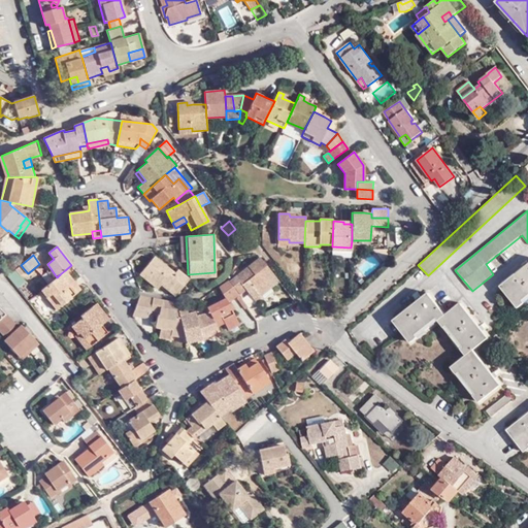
[(189,278),(188,277),(177,269),(174,272),(154,256),(140,273),(158,288),(161,285),(163,282),(177,293),(189,278)]
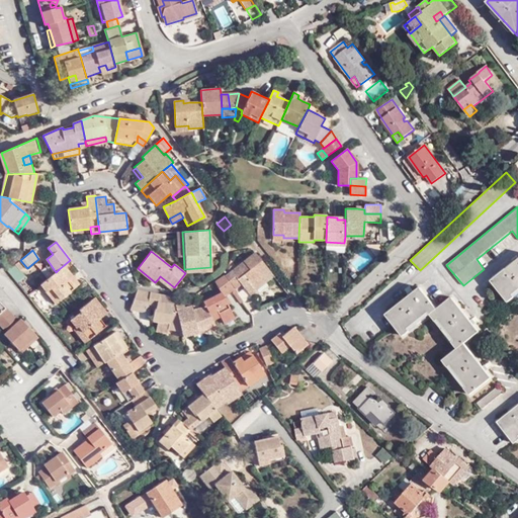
[(266,266),(255,253),(226,276),(235,289),(241,284),(245,289),(250,284),(253,288),(264,279),(272,273),(266,266)]
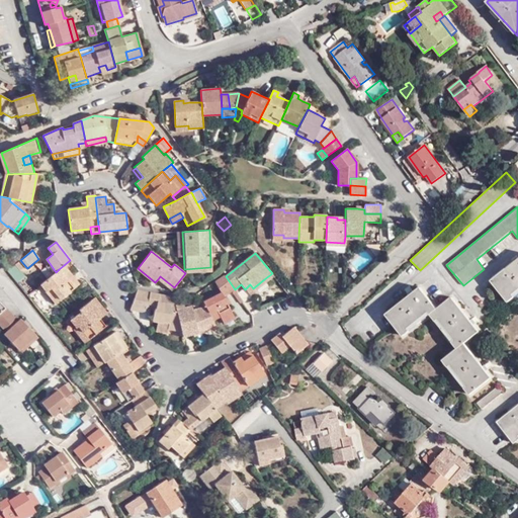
[(517,258),(492,280),(508,301),(515,296),(513,294),(517,289),(517,258)]
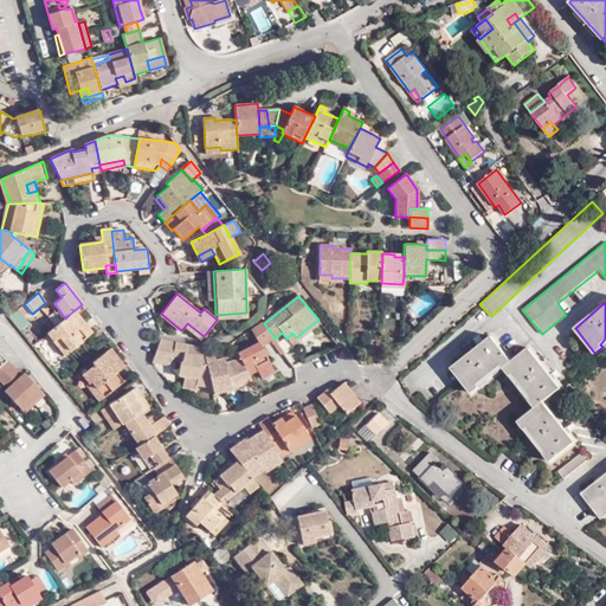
[(45,303),(62,322),(65,318),(55,303),(45,303)]
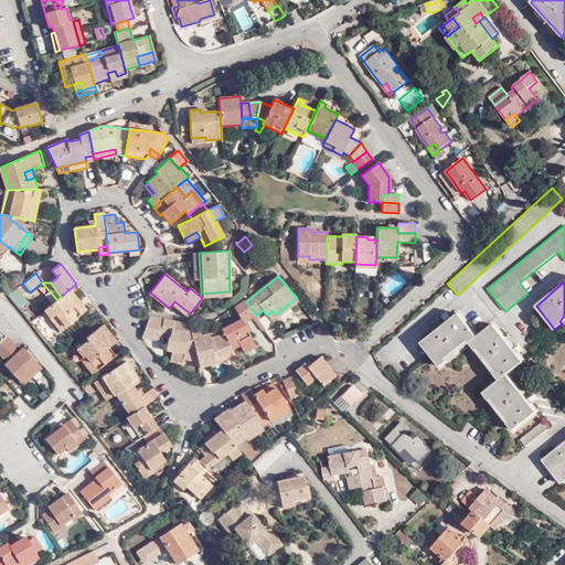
[(22,284),(10,295),(16,301),(29,291),(22,284)]
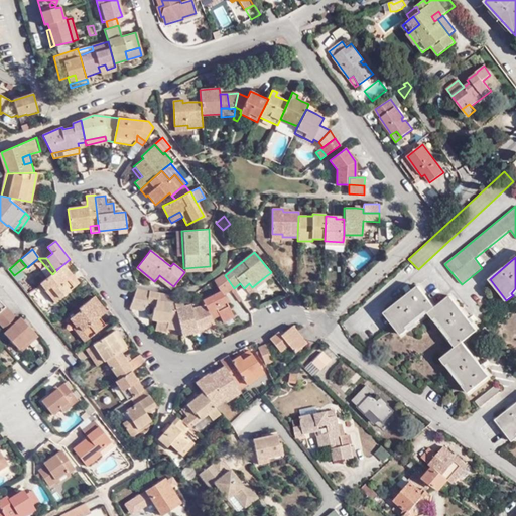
[(68,270),(63,264),(58,268),(62,274),(68,270)]
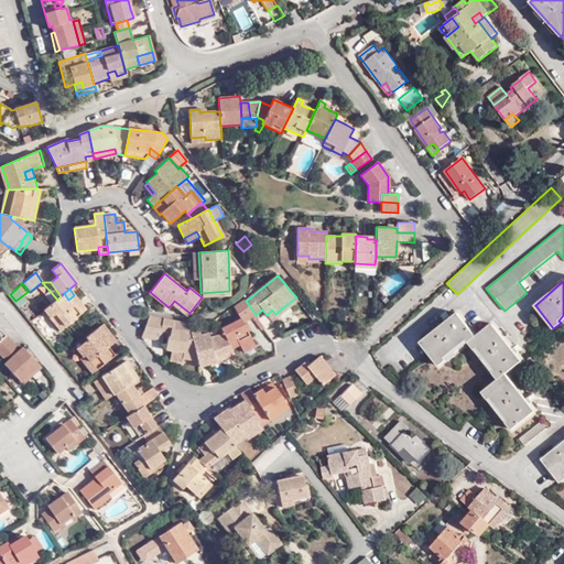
[(57,300),(44,310),(51,318),(56,314),(65,326),(86,310),(74,295),(68,300),(64,293),(61,296),(57,300)]
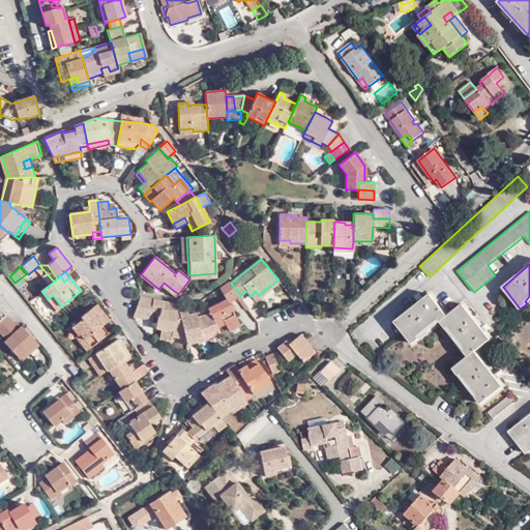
[(231,283),(230,281),(221,288),(226,299),(208,308),(210,314),(217,327),(226,324),(227,326),(238,321),(233,312),(230,305),(229,303),(236,298),(244,312),(249,308),(240,296),(231,283)]
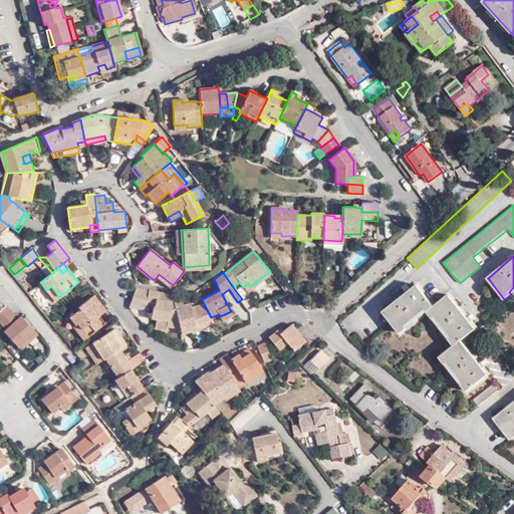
[(159,274),(157,277),(172,287),(173,285),(159,274)]
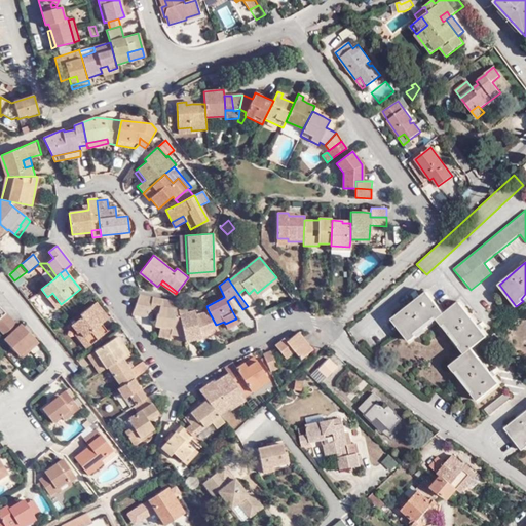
[(270,287),(268,284),(257,293),(254,289),(249,294),(254,300),(270,287)]
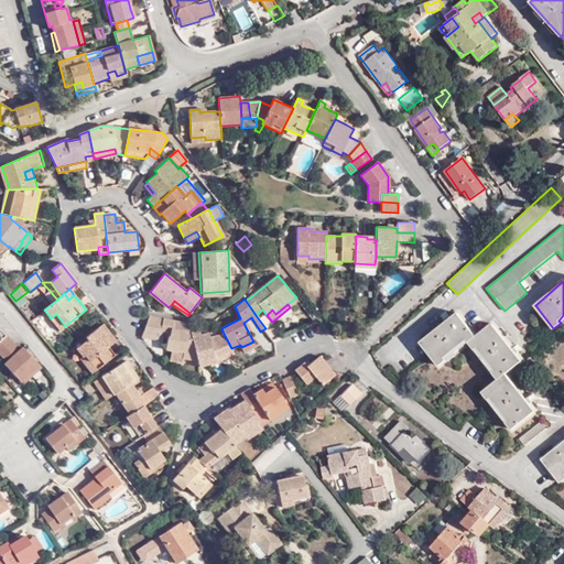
[(483,392),(489,400),(491,398),(509,421),(507,423),(512,430),(535,410),(507,373),(522,360),(492,323),(477,336),(458,313),(421,343),(440,366),(446,360),(444,358),(467,339),(468,343),(475,350),(477,348),(495,370),(492,372),(499,380),(483,392)]
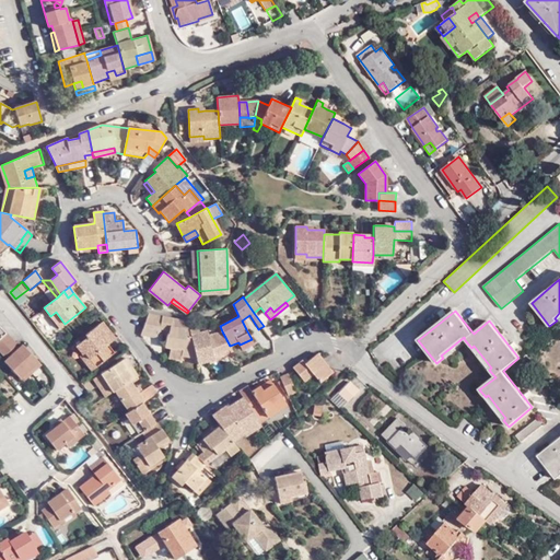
[(56,312),(50,316),(60,328),(65,324),(56,312)]
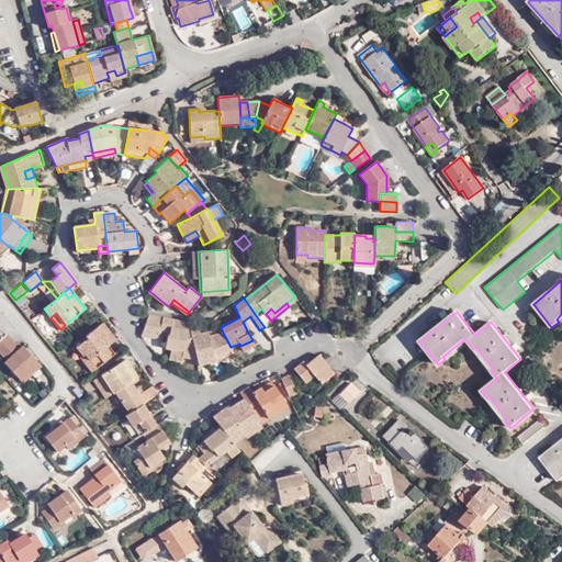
[(142,336),(155,339),(160,335),(161,329),(170,330),(169,335),(168,335),(165,347),(176,350),(177,349),(183,350),(182,356),(197,359),(190,330),(188,322),(149,314),(147,321),(142,336)]
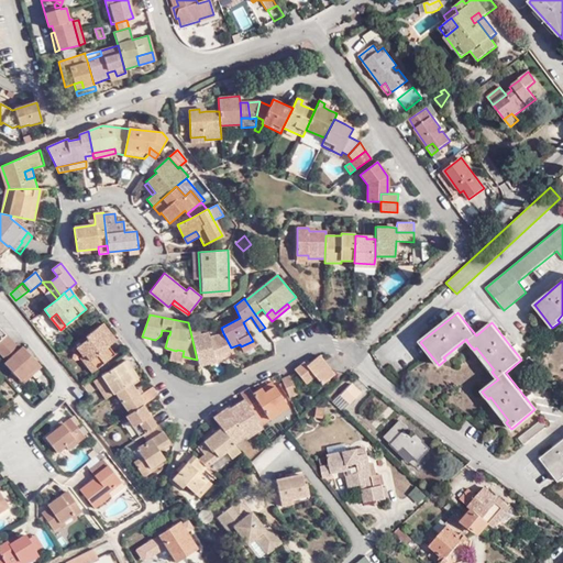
[(100,343),(111,334),(102,323),(86,338),(88,339),(77,348),(84,356),(86,354),(98,368),(112,357),(105,349),(100,343)]
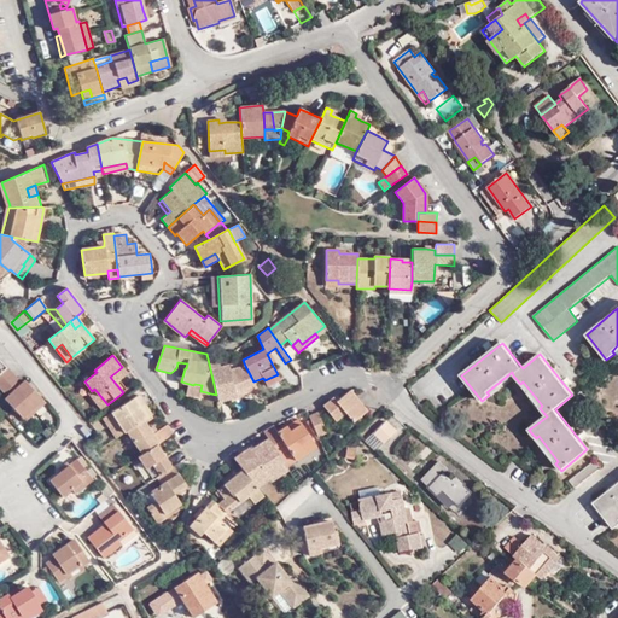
[(234,390),(254,382),(245,366),(229,369),(228,365),(220,367),(219,362),(209,363),(216,395),(216,396),(235,392),(234,390)]
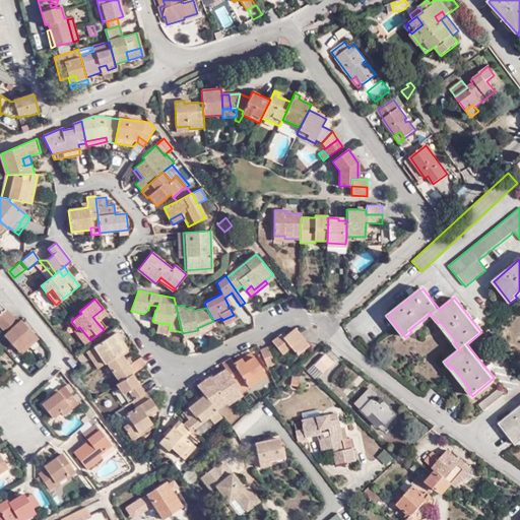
[(4,329),(11,323),(13,321),(0,306),(0,329),(2,331),(4,329)]
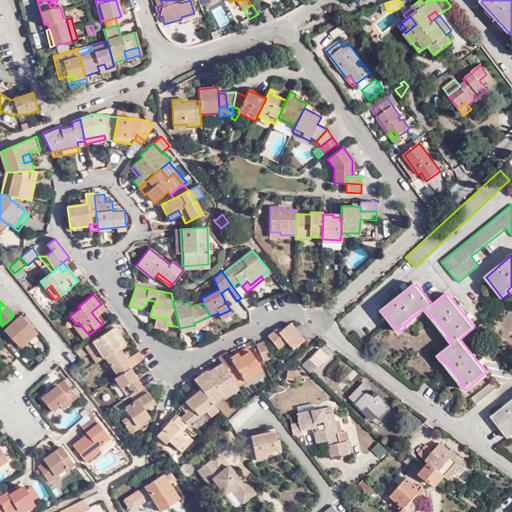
[(105,309),(101,304),(91,312),(95,317),(105,309)]
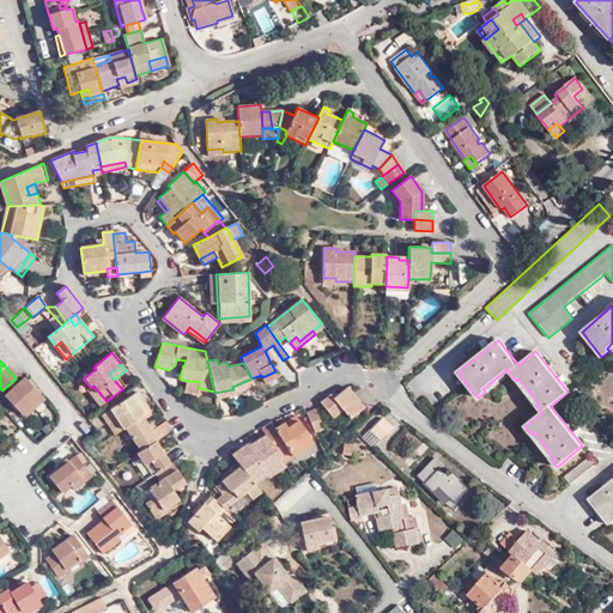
[(483,389),(485,392),(509,372),(508,369),(483,389)]
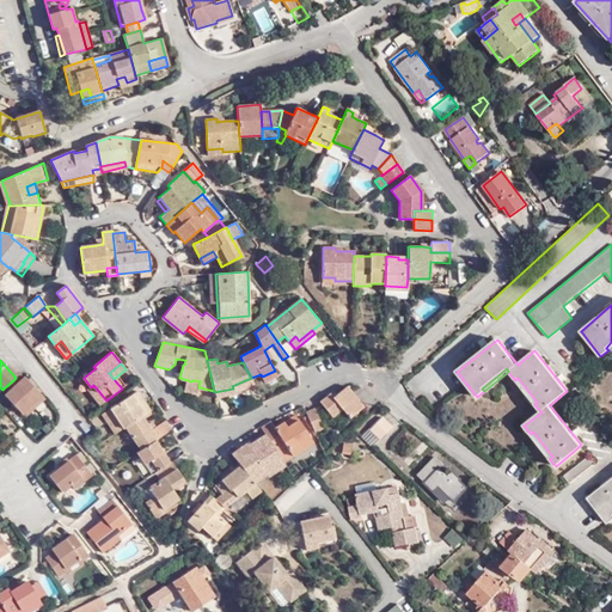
[(277,375),(275,371),(262,377),(264,381),(277,375)]
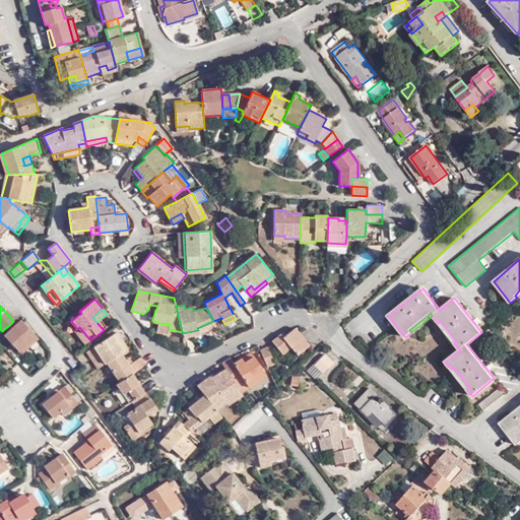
[(200,334),(216,326),(213,321),(197,328),(198,330),(182,333),(183,337),(200,334)]
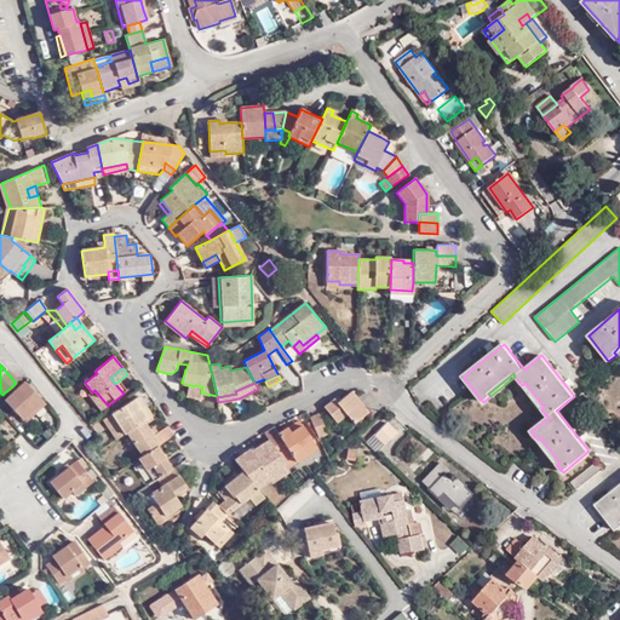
[(522,385),(541,409),(544,407),(524,383),(522,385)]
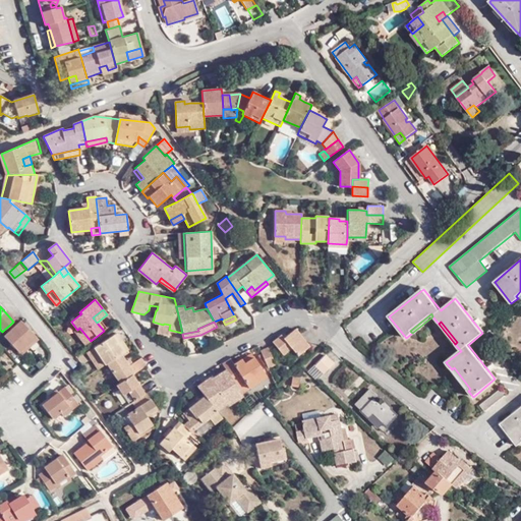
[(16,352),(33,337),(18,323),(13,327),(6,333),(2,337),(16,352)]
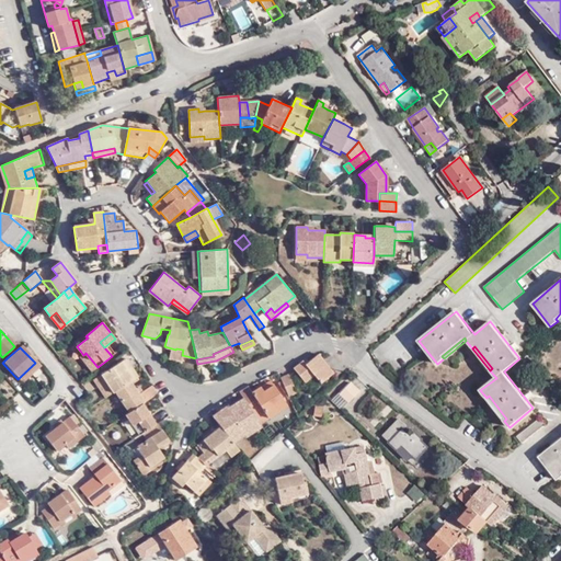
[(7,358),(14,352),(12,348),(4,355),(7,358)]
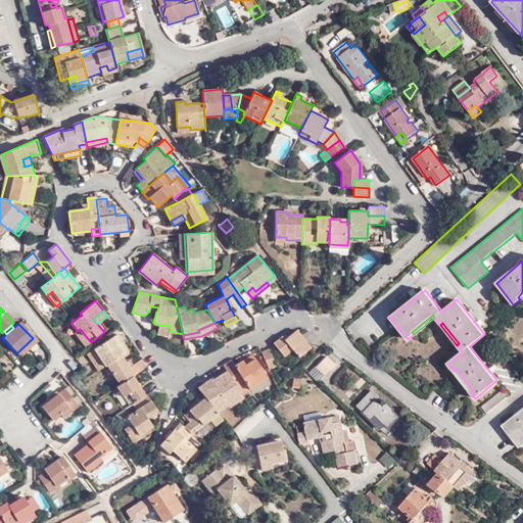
[(80,329),(78,331),(76,333),(87,346),(91,342),(80,329)]
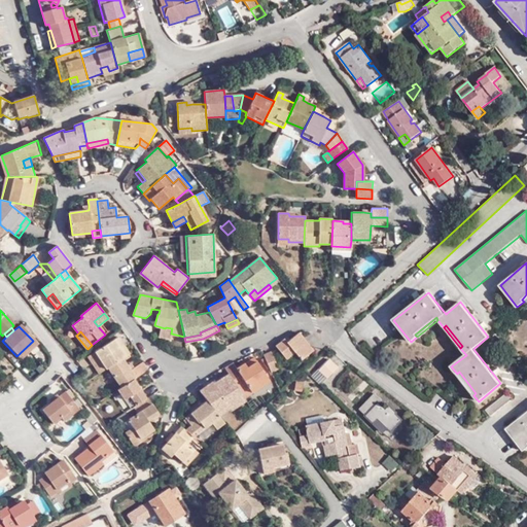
[(313,350),(299,332),(290,340),(287,337),(276,347),(286,359),(294,353),(301,360),(313,350)]
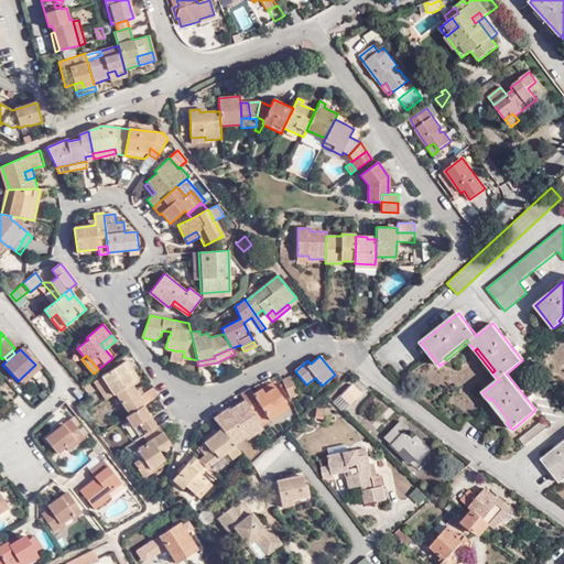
[(102,377),(114,394),(116,393),(131,383),(133,381),(127,371),(131,368),(127,360),(102,377)]
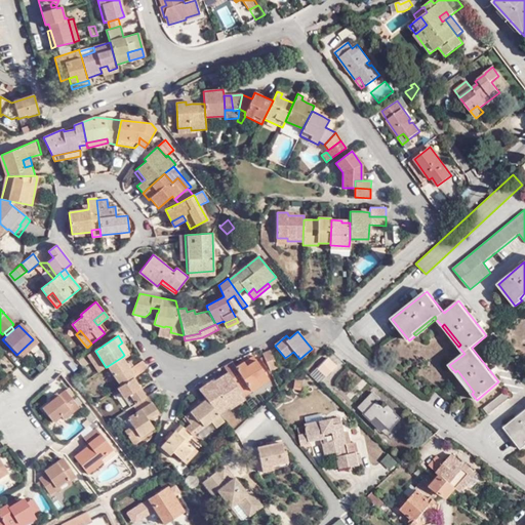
[(37,344),(33,339),(16,355),(19,359),(37,344)]
